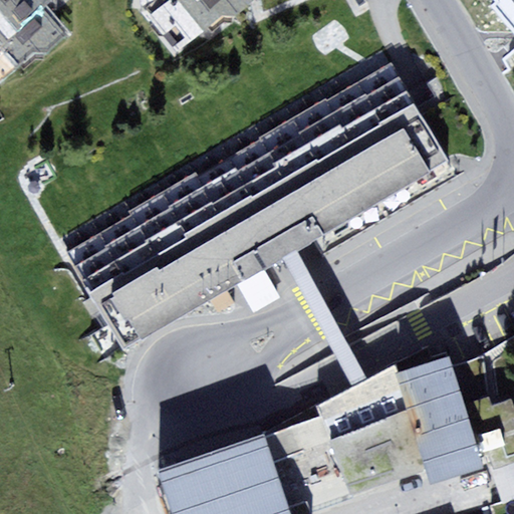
[(0,0),(0,34),(12,26),(18,33),(48,10),(60,0),(0,0)]
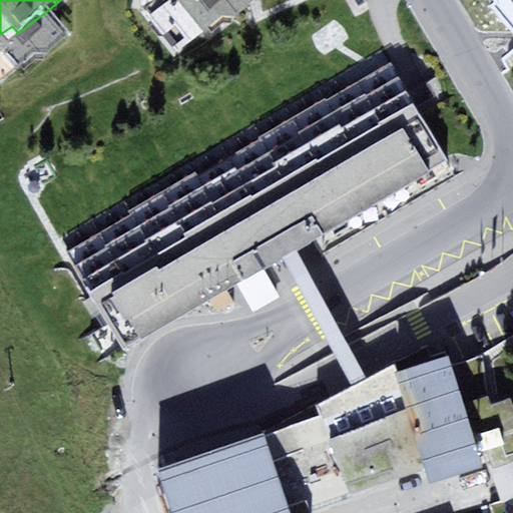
[(151,0),(151,4),(160,17),(186,52),(259,1),(258,0),(151,0)]
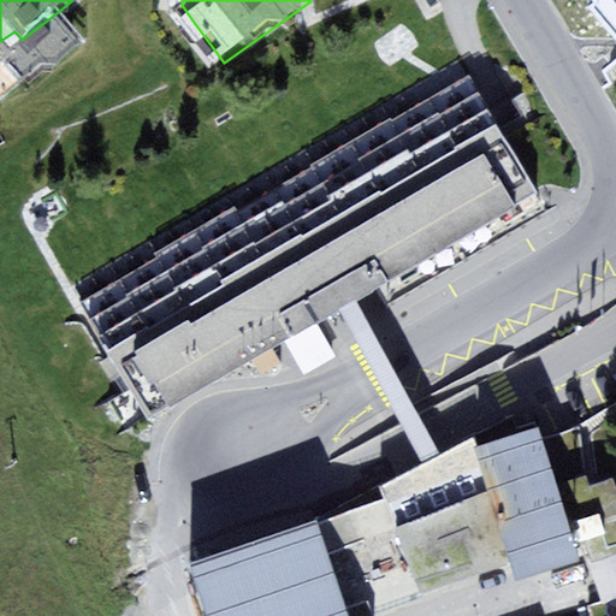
[(0,41),(0,101),(80,40),(58,12),(22,40),(15,31),(0,41)]
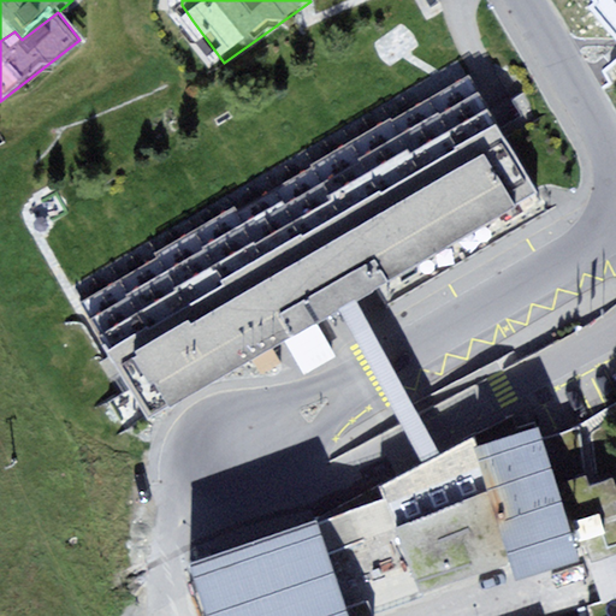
[(471,71),(86,296),(160,421),(343,315),(351,309),(545,197),(471,71)]
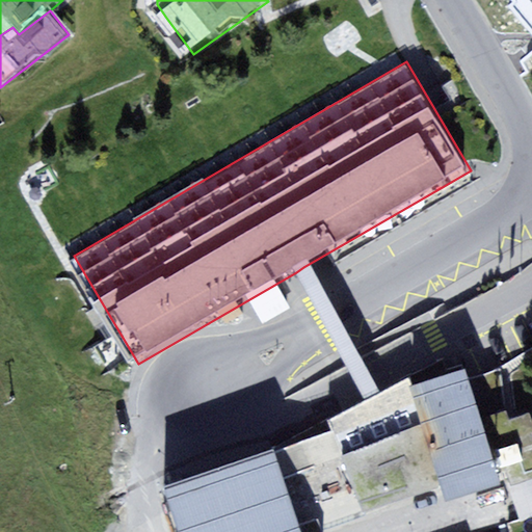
[(462,365),(411,381),(445,480),(448,491),(499,475),(462,365)]
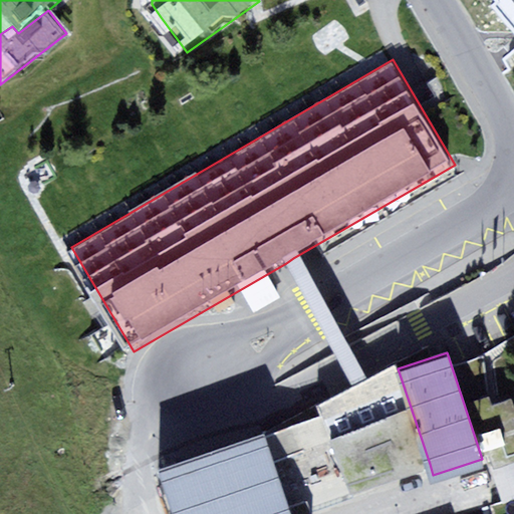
[(398,368),(397,362),(361,380),(318,403),(322,414),(264,432),(292,513),(295,513),(430,464),(398,368)]
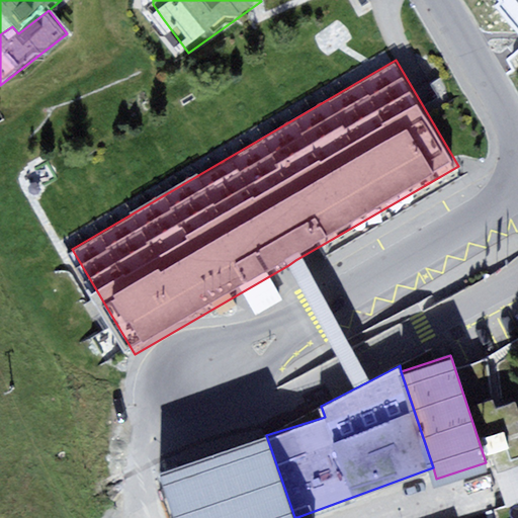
[(517,406),(479,411),(486,458),(517,453),(517,406)]
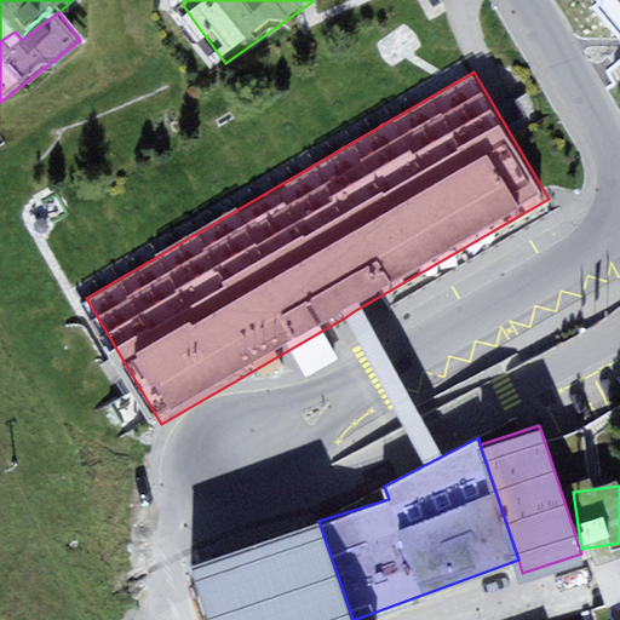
[(352,619),(319,521),(195,563),(214,619),(352,619)]
